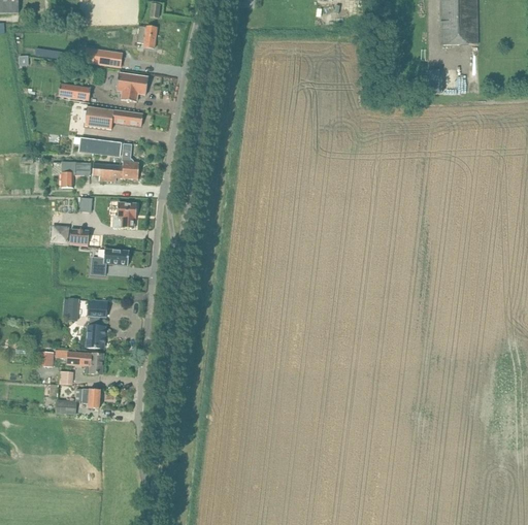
[(0,0),(0,11),(19,11),(18,0),(0,0)]
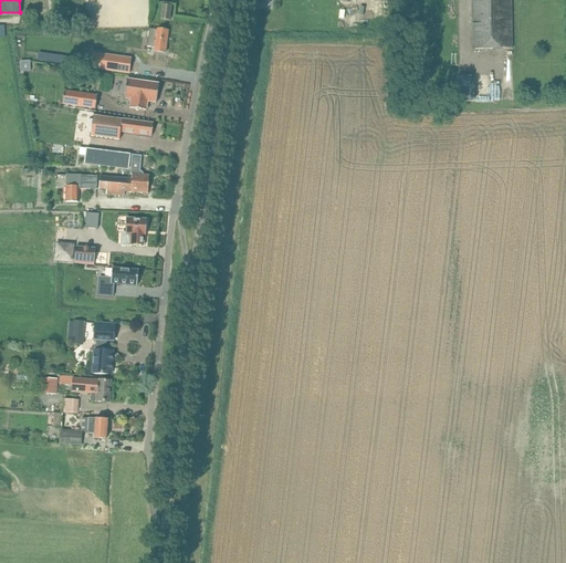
[(471,0),(473,47),(511,47),(510,0),(471,0)]
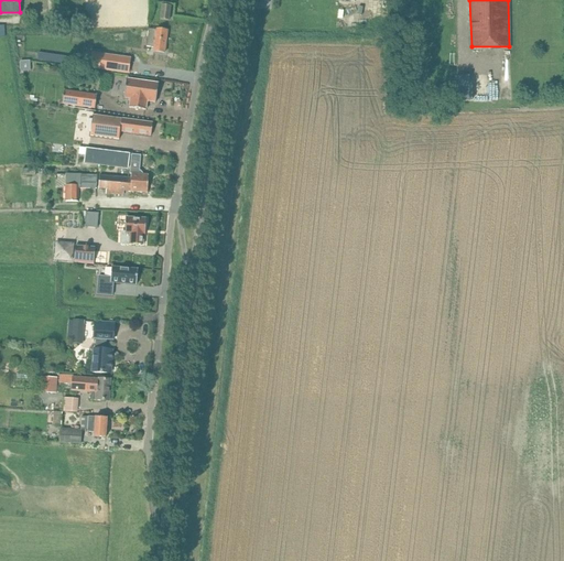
[(169,18),(171,3),(162,2),(160,17),(169,18)]
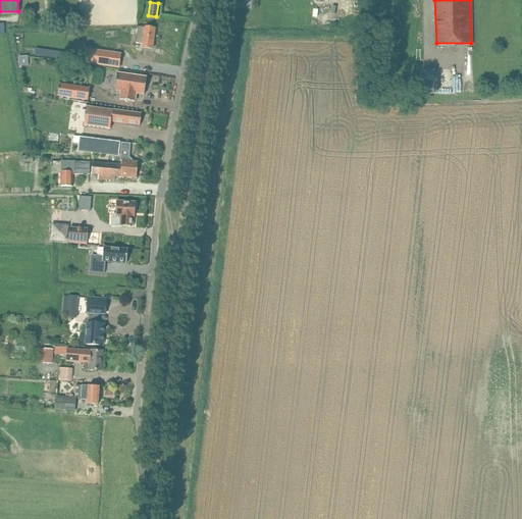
[(116,36),(117,21),(108,20),(107,35),(116,36)]
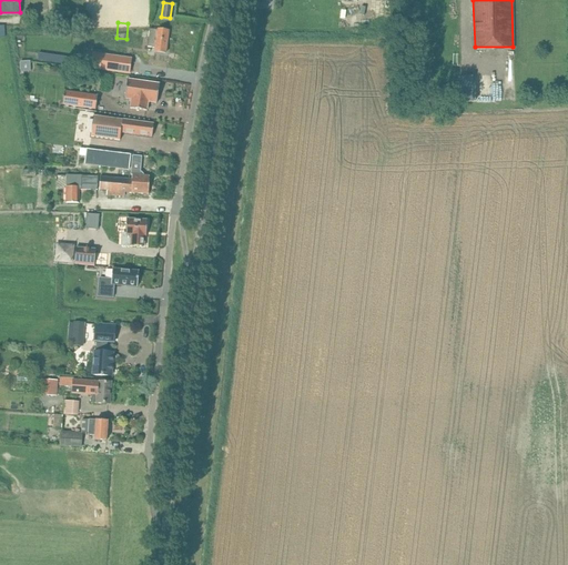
[(158,28),(150,27),(146,44),(154,46),(154,49),(165,50),(169,29),(158,27),(158,28)]
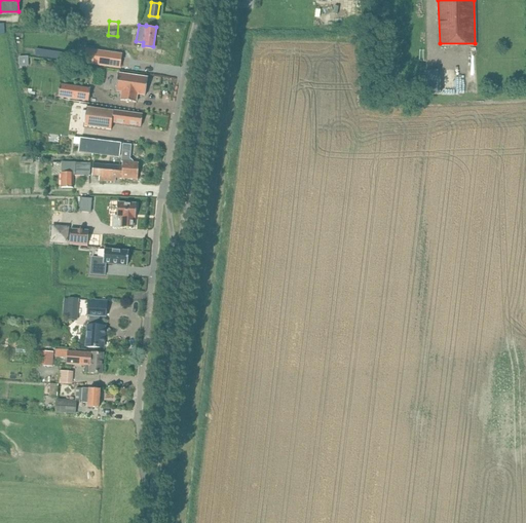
[(121,51),(85,46),(83,61),(119,66),(121,51)]
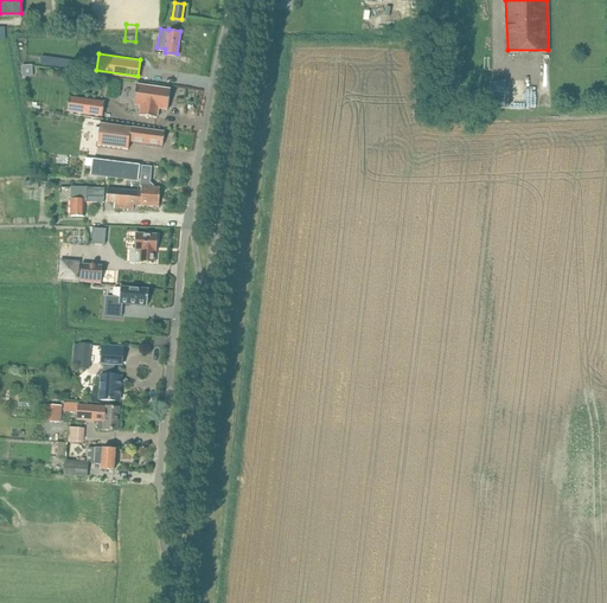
[(176,63),(168,63),(170,56),(154,55),(153,66),(174,69),(176,63)]
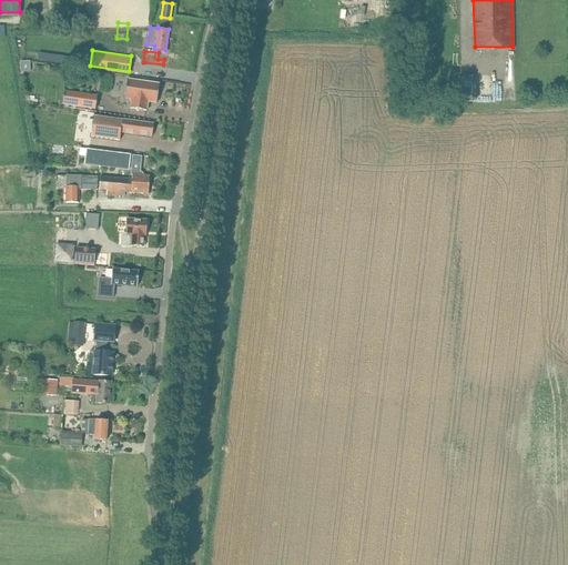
[(20,59),(21,70),(30,70),(30,59),(20,59)]
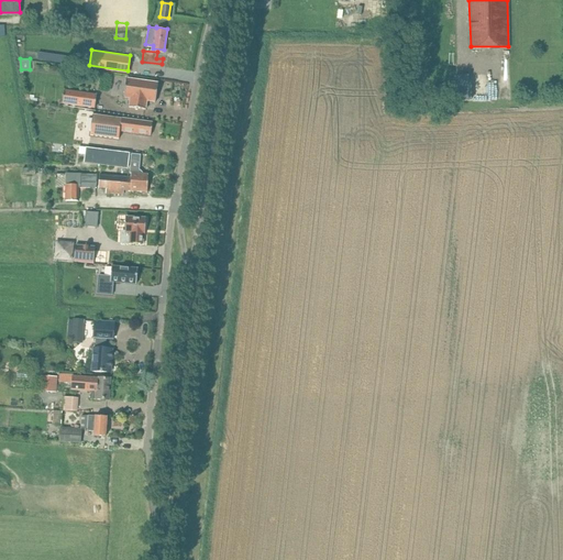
[(155,99),(158,80),(127,76),(123,95),(130,96),(129,105),(145,107),(146,98),(155,99)]
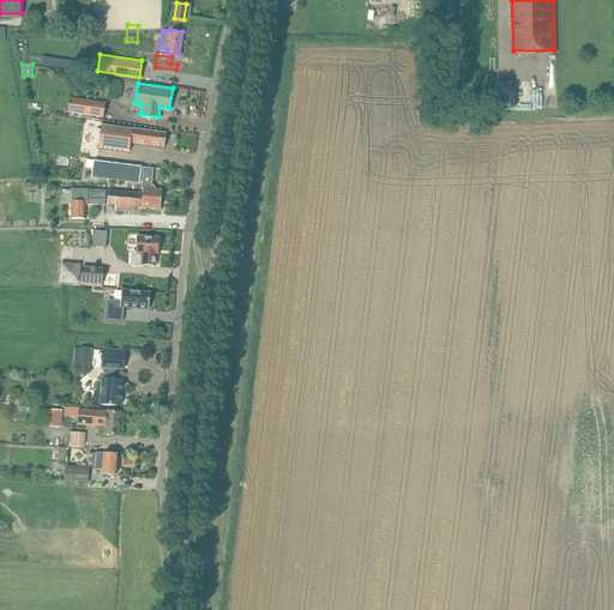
[(103,115),(106,101),(70,95),(67,109),(103,115)]
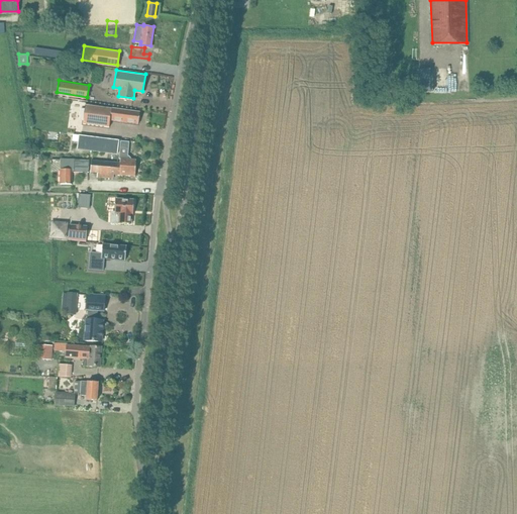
[(138,122),(139,110),(129,109),(85,103),(83,121),(99,124),(109,125),(110,118),(138,122)]
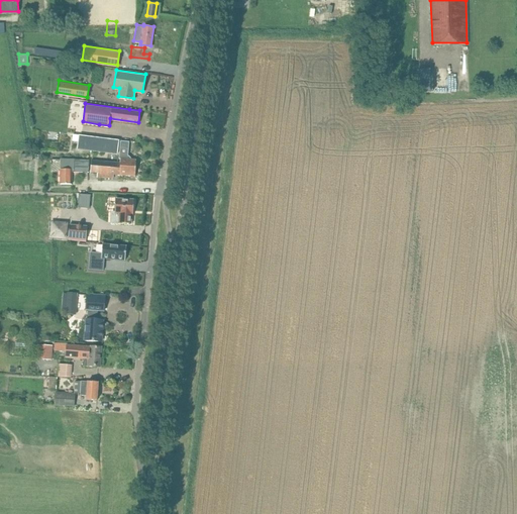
[(117,151),(119,138),(79,133),(77,146),(117,151)]
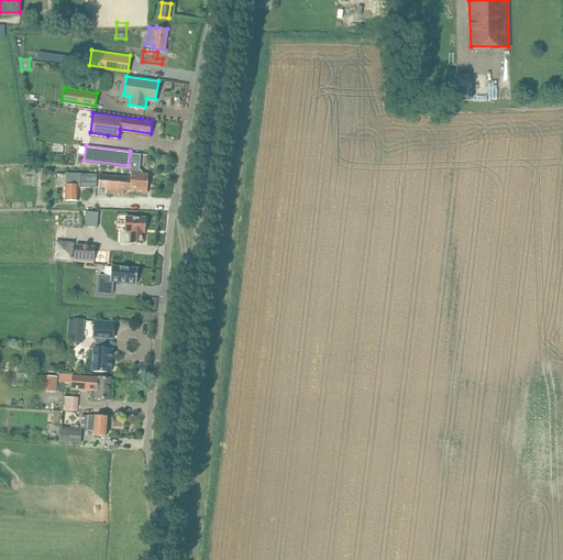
[(146,189),(148,172),(142,172),(143,171),(140,167),(139,167),(141,152),(131,151),(130,171),(131,171),(131,175),(130,188),(146,189)]
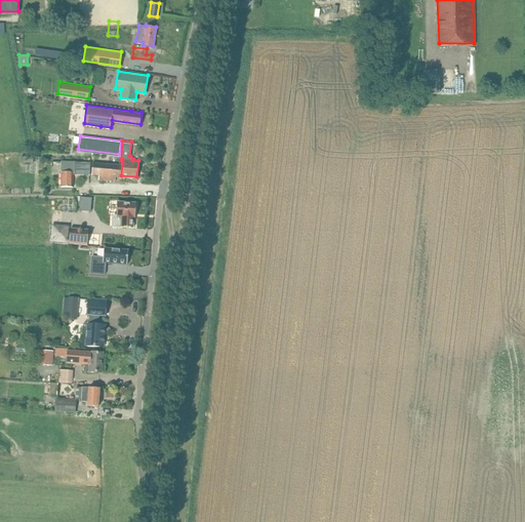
[(89,173),(90,163),(90,160),(62,159),(61,185),(73,185),(73,172),(89,173)]
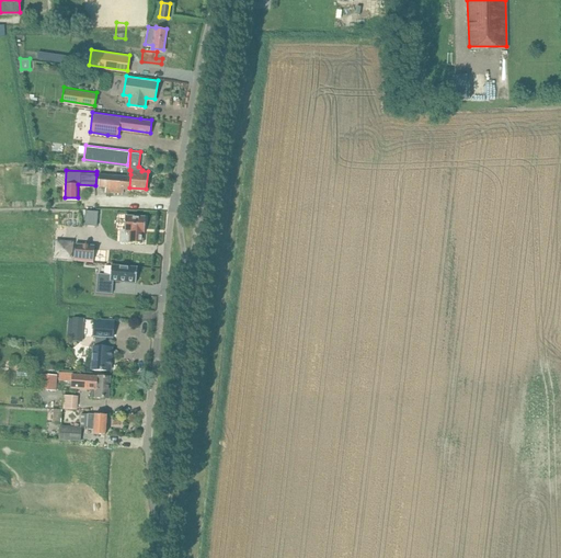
[(129,188),(130,174),(99,172),(98,185),(105,185),(105,190),(123,191),(123,188),(129,188)]
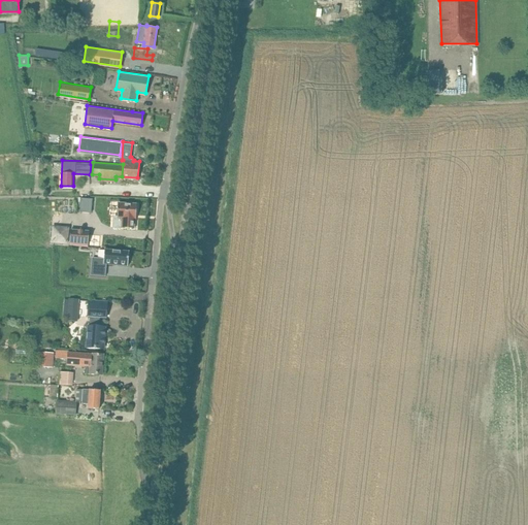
[(90,209),(91,197),(83,196),(81,208),(90,209)]
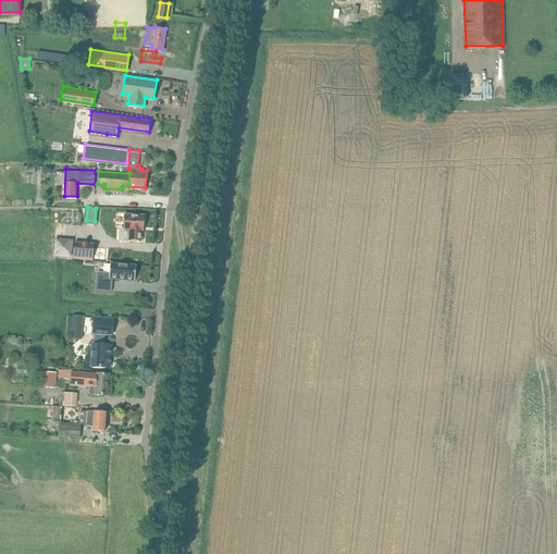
[(120,228),(119,237),(128,238),(140,238),(141,229),(143,229),(144,213),(124,212),(123,228),(120,228)]
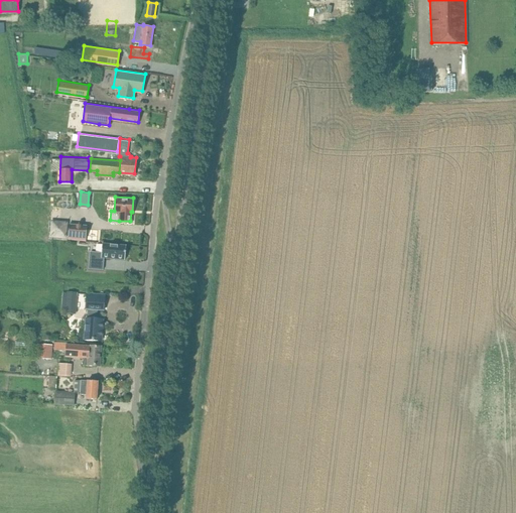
[(87,224),(69,222),(68,235),(86,237),(87,224)]
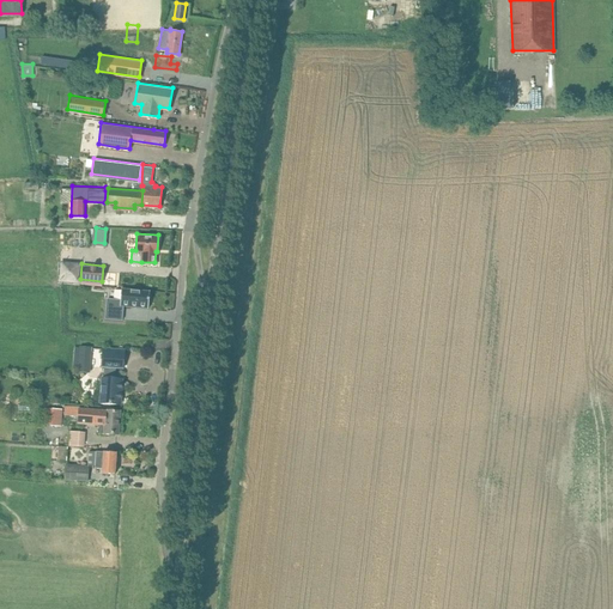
[(152,275),(163,276),(163,263),(153,263),(152,275)]
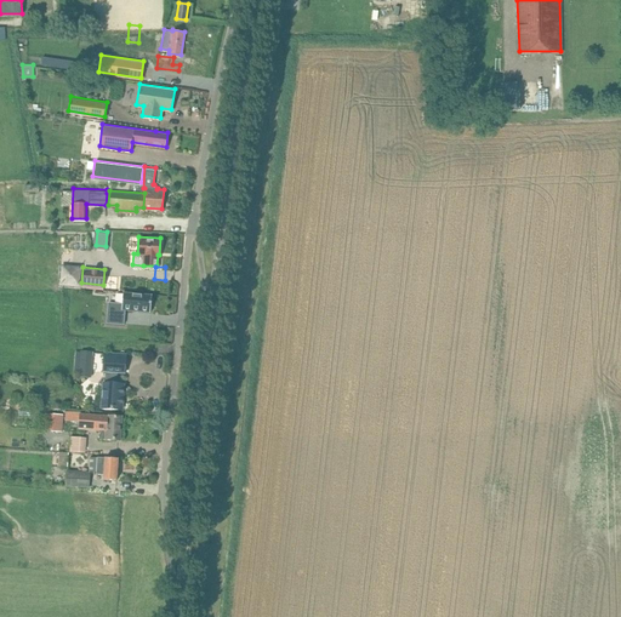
[(121,303),(114,302),(114,308),(108,307),(107,321),(124,324),(125,309),(151,312),(152,295),(123,292),(121,303)]
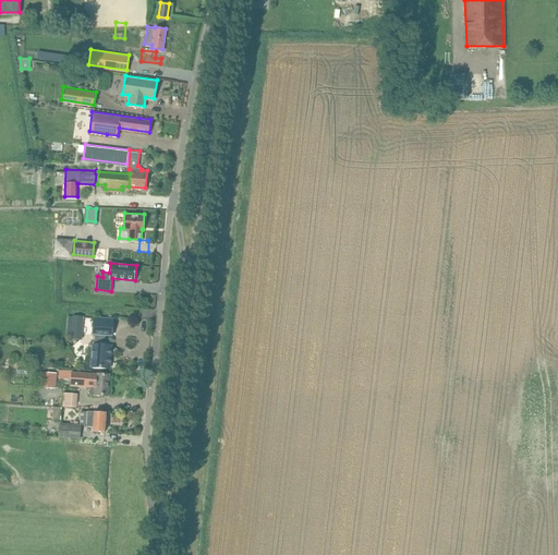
[(82,304),(82,313),(91,314),(92,312),(99,312),(100,305),(82,304)]
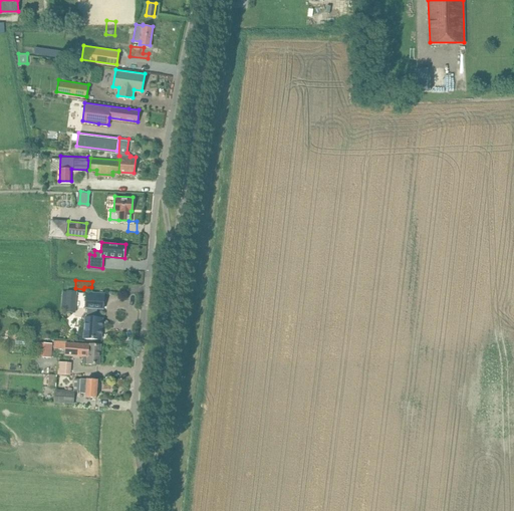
[(68,289),(66,310),(76,311),(77,290),(68,289)]
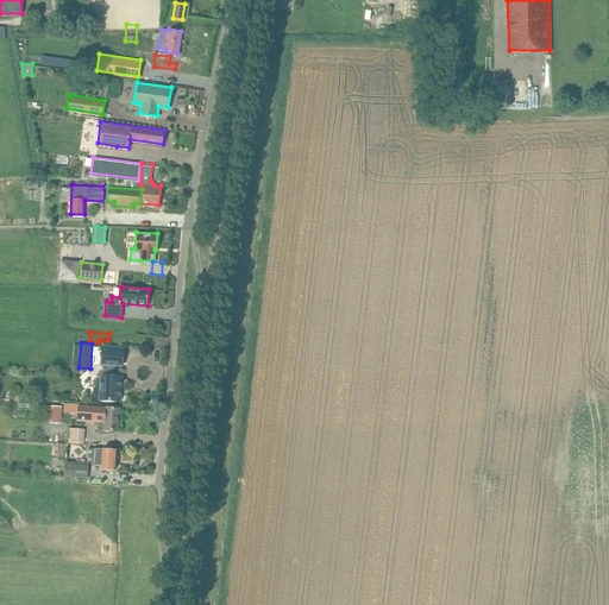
[(121,364),(124,346),(102,344),(100,361),(102,363),(102,373),(101,373),(99,398),(119,399),(121,375),(114,375),(115,363),(121,364)]
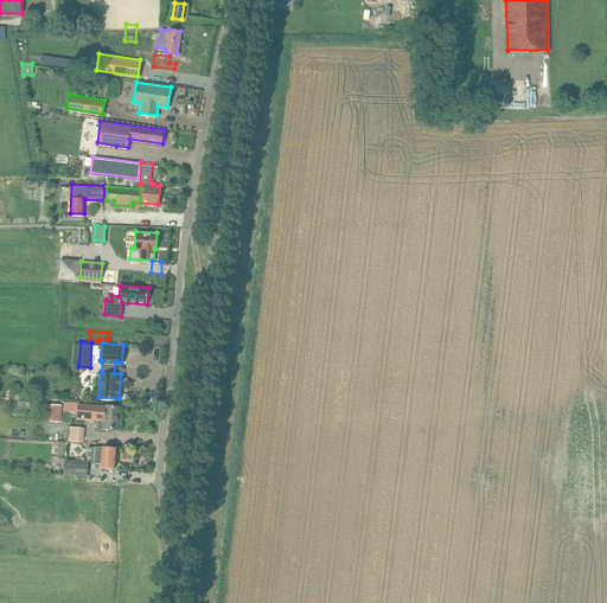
[(78,402),(78,401),(64,399),(63,409),(77,409),(76,417),(97,418),(97,427),(104,428),(116,428),(119,405),(107,404),(106,404),(78,402)]
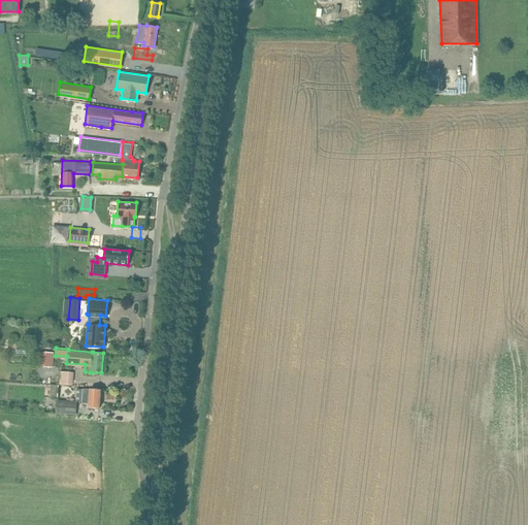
[(37,364),(41,364),(53,365),(54,351),(42,350),(38,350),(37,364)]
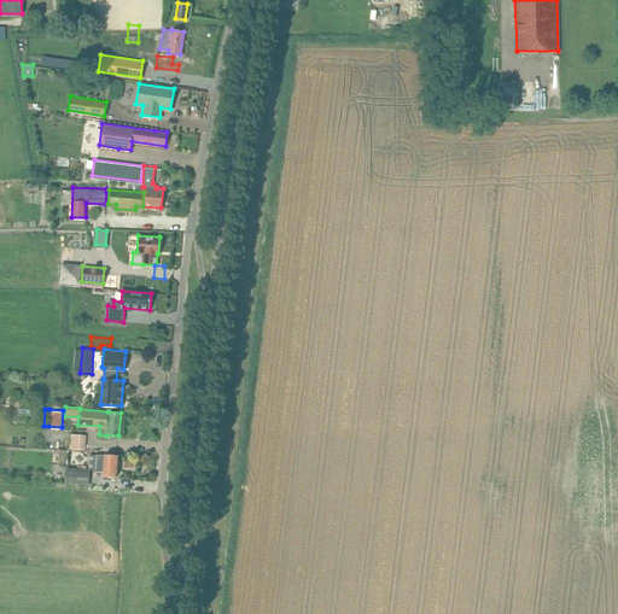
[(82,448),(83,433),(74,432),(73,446),(82,448)]
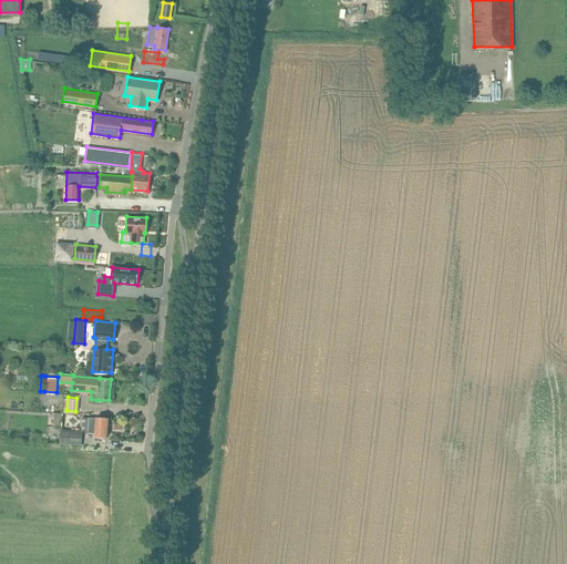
[(106,438),(107,418),(89,416),(88,431),(94,432),(94,437),(106,438)]
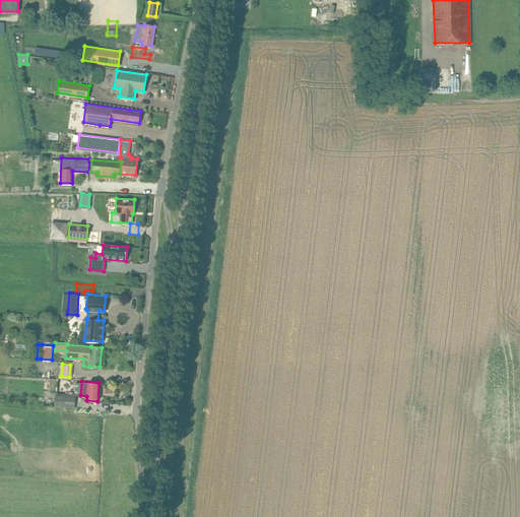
[(74,406),(75,394),(56,392),(55,404),(74,406)]
